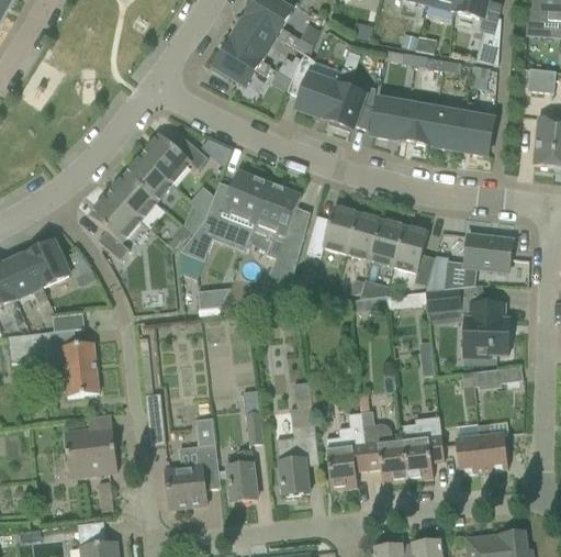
[(0,0),(0,12),(4,15),(12,0),(0,0)]
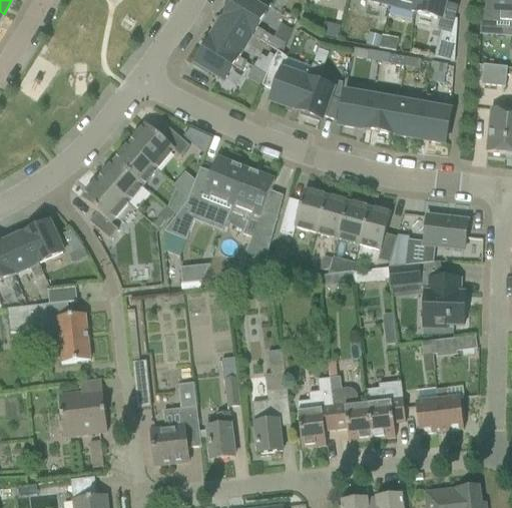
[(231,4),(224,15),(261,38),(266,30),(258,25),(267,10),(250,0),(231,0),(229,3),(231,4)]
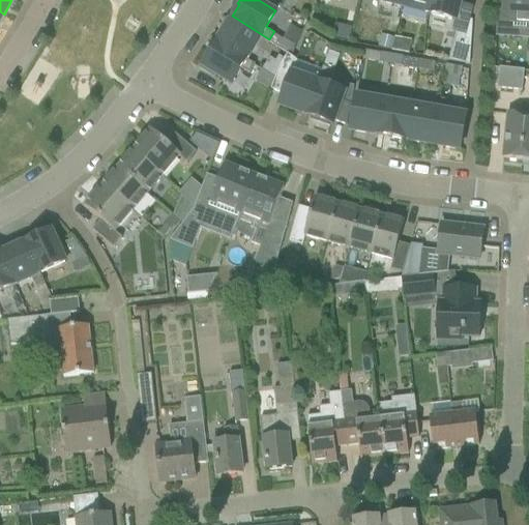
[(403,0),(403,4),(429,10),(432,0),(403,0)]
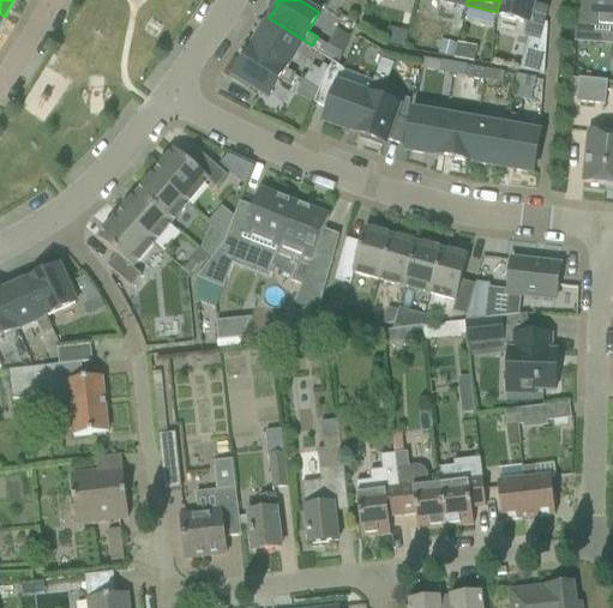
[(500,0),(497,12),(527,20),(523,34),(540,37),(548,5),(534,0),(500,0)]
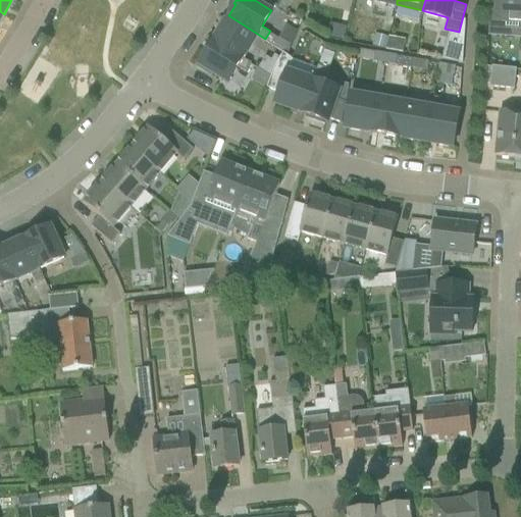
[(503,0),(502,19),(520,20),(520,0),(503,0)]
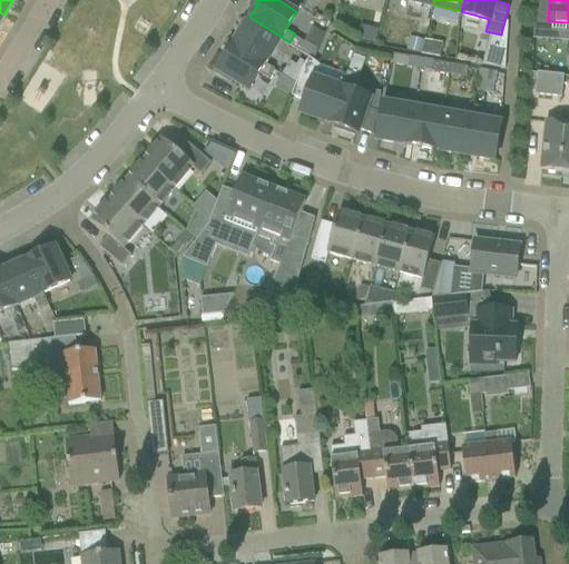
[(249,17),(234,42),(274,67),(265,61),(281,38),(290,42),(249,17)]
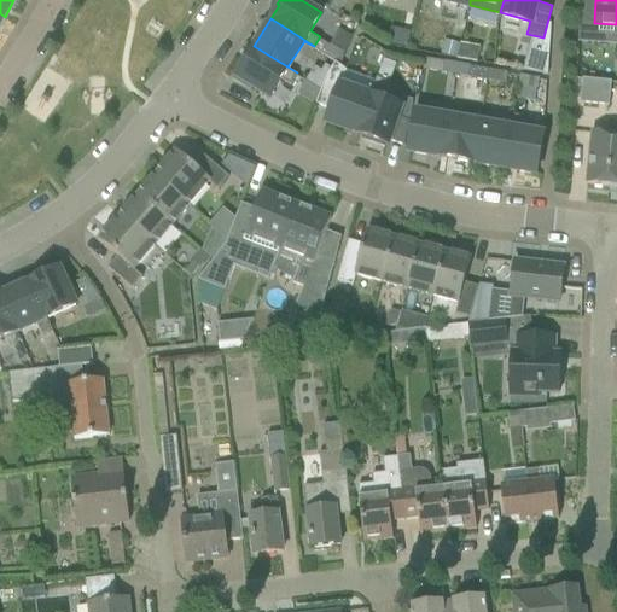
[(446,36),(442,51),(457,54),(460,40),(446,36)]
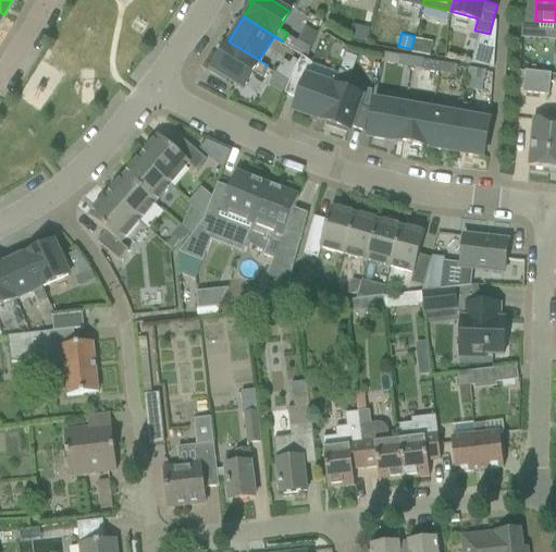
[(417,36),(415,50),(430,52),(432,39),(417,36)]
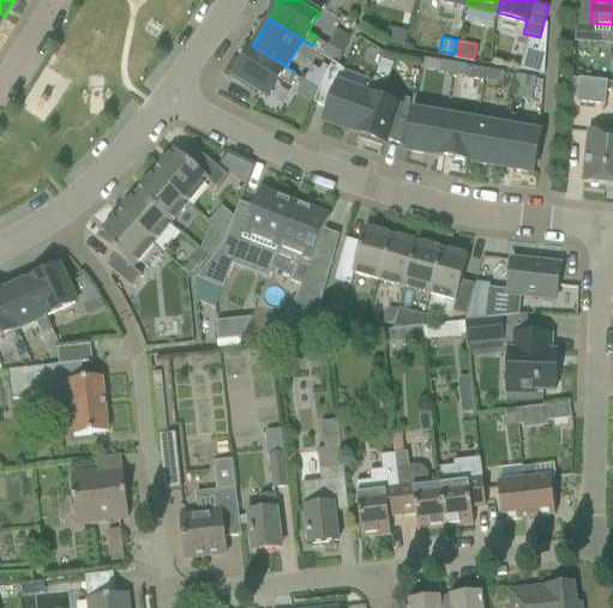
[(328,42),(322,52),(334,59),(337,54),(341,55),(342,49),(329,41),(328,42)]
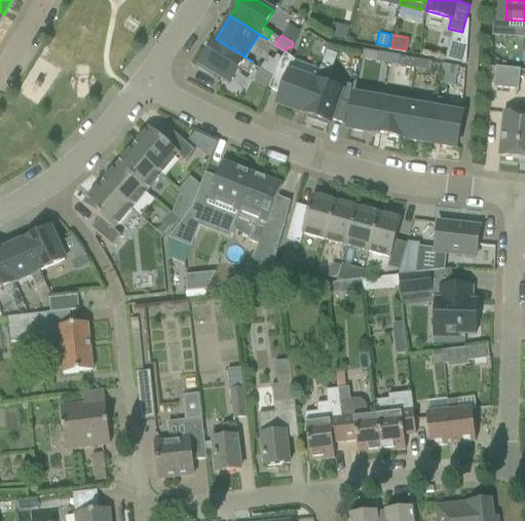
[(253,62),(216,39),(209,50),(207,49),(197,64),(212,72),(213,70),(230,80),(239,65),(248,70),(253,62)]
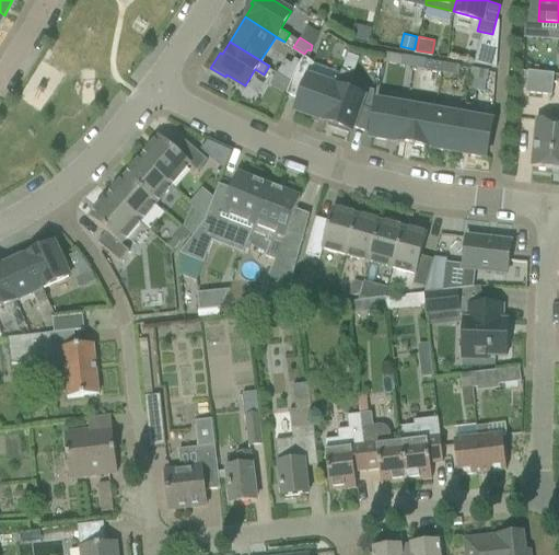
[(402,64),(403,54),(385,50),(383,60),(402,64)]
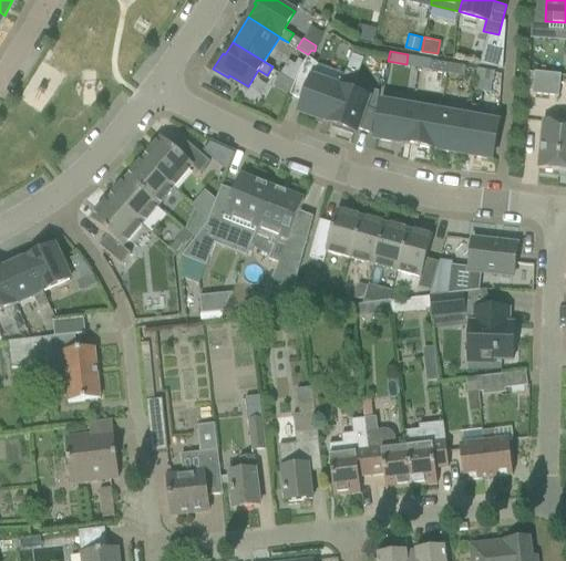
[(340,85),(328,120),(339,124),(338,126),(353,132),(354,130),(357,130),(369,95),(352,90),(358,72),(363,55),(352,52),(347,69),(346,69),(339,85),(340,85)]
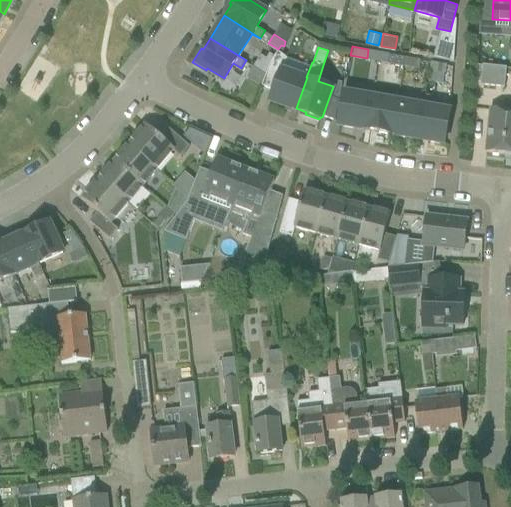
[(272,56),(271,59),(283,64),(286,55),(285,54),(278,49),(275,53),(272,56)]
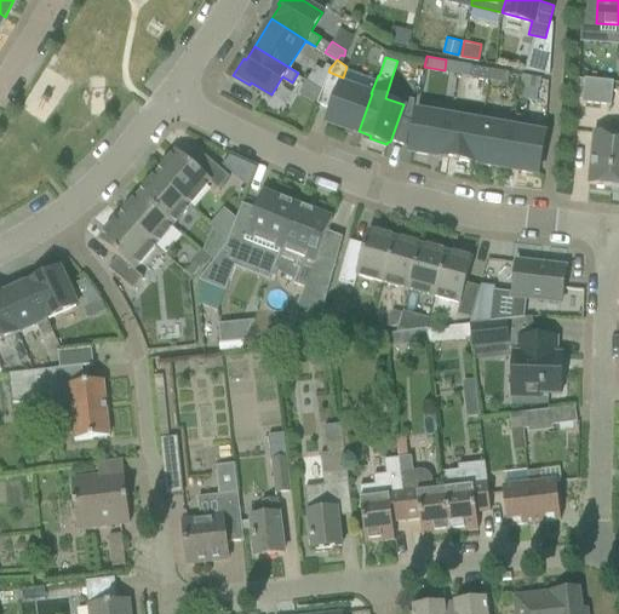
[(488,78),(491,67),(473,63),(470,75),(488,78)]
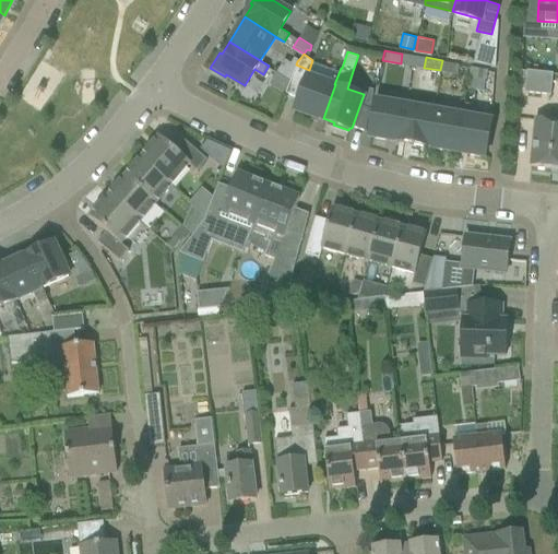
[(440,70),(458,73),(459,63),(442,60),(440,70)]
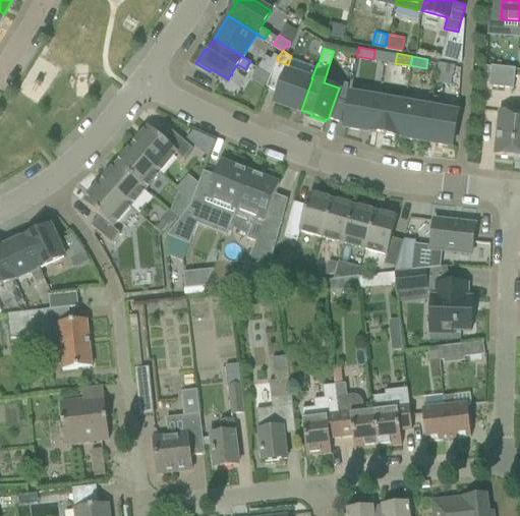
[(271,74),(267,86),(279,91),(275,101),(301,110),(312,78),(311,78),(286,69),(288,65),(276,60),(271,74)]
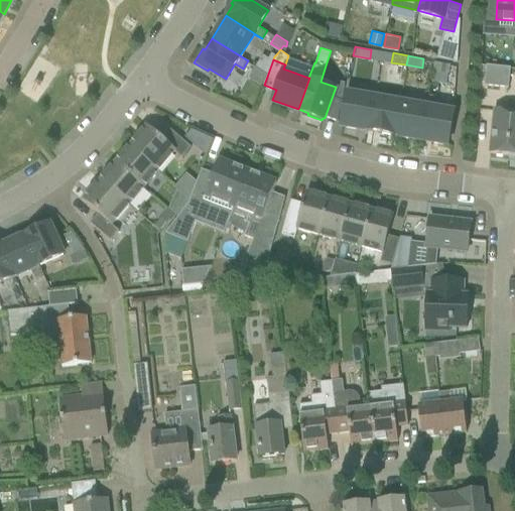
[(434,59),(430,79),(447,82),(447,79),(451,62),(434,59)]
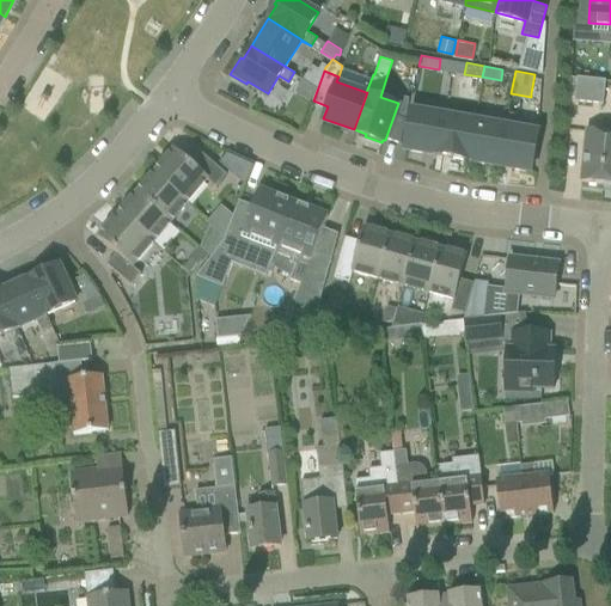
[(578,74),(575,97),(603,101),(605,77),(578,74)]
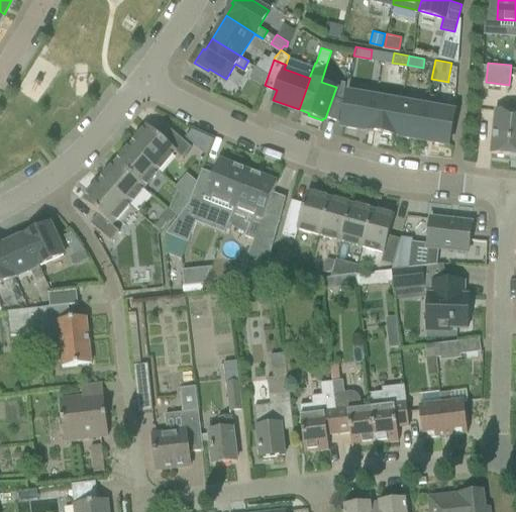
[(255,66),(249,76),(265,85),(269,74),(255,66)]
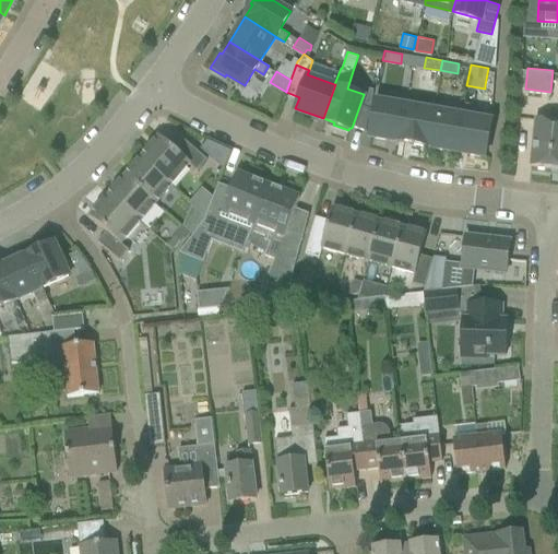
[(376,99),(370,134),(399,139),(405,104),(376,99)]
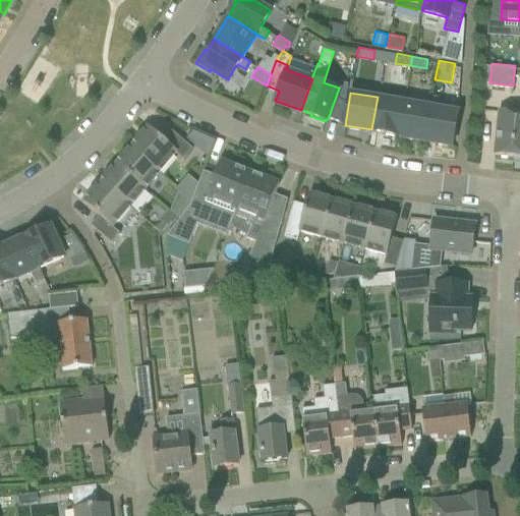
[(378,97),(371,129),(398,134),(404,102),(378,97)]
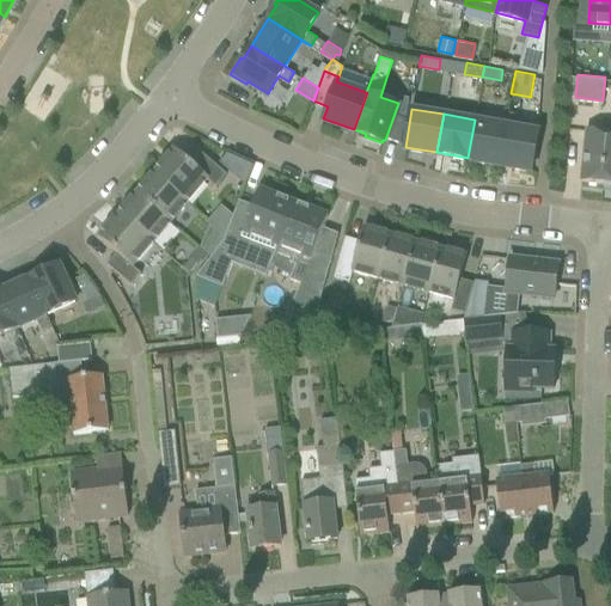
[(475,120),(468,158),(499,164),(506,124),(475,120)]
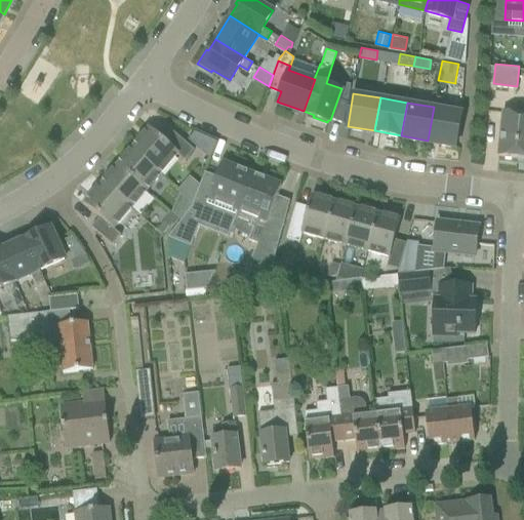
[(434,107),(428,141),(455,145),(461,112),(434,107)]
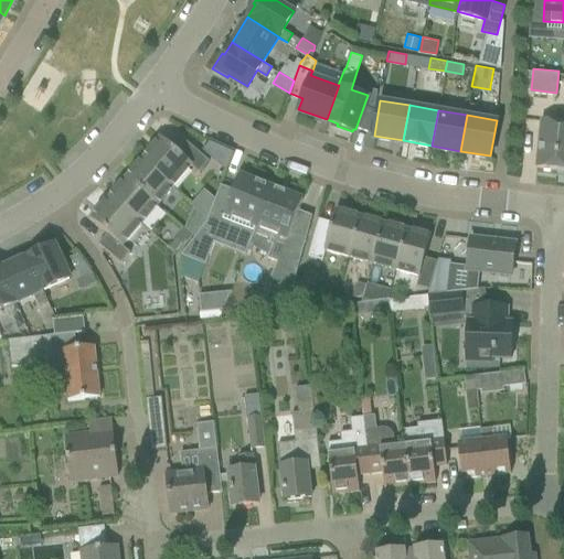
[(563,118),(542,116),(539,142),(536,164),(556,167),(557,171),(563,171),(563,118)]
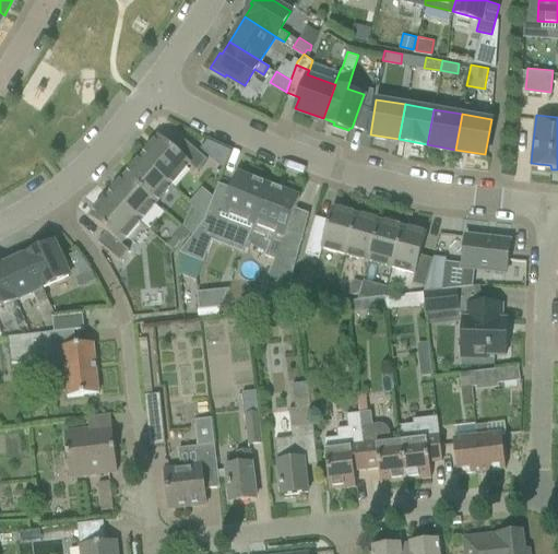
[(159,133),(140,156),(171,183),(190,162),(197,168),(206,156),(185,138),(176,148),(159,133)]
